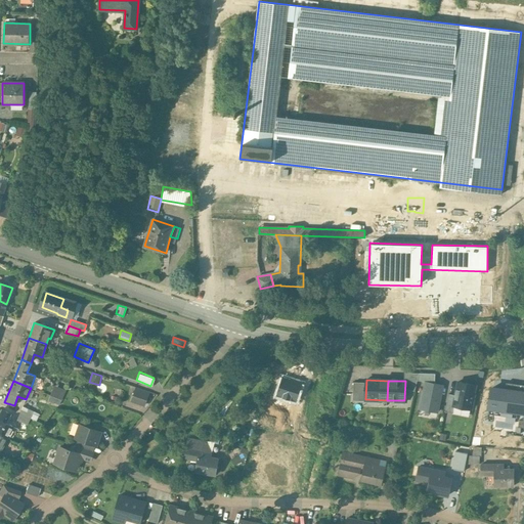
[(457,381),(454,396),(456,396),(454,406),(471,409),(476,385),(457,381)]
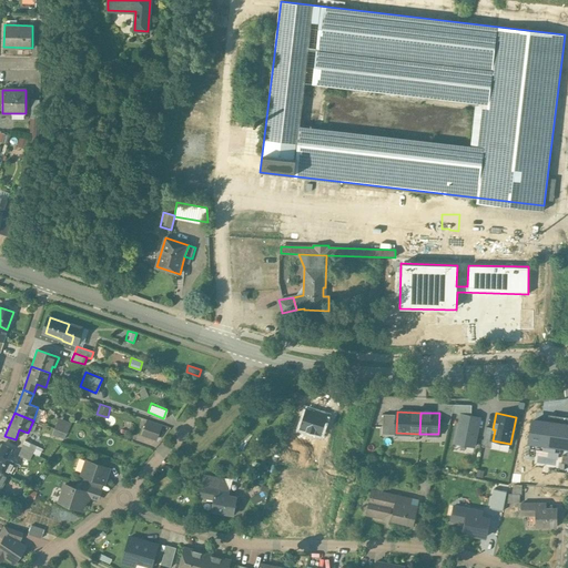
[(480,418),(462,414),(455,443),(474,447),(480,418)]
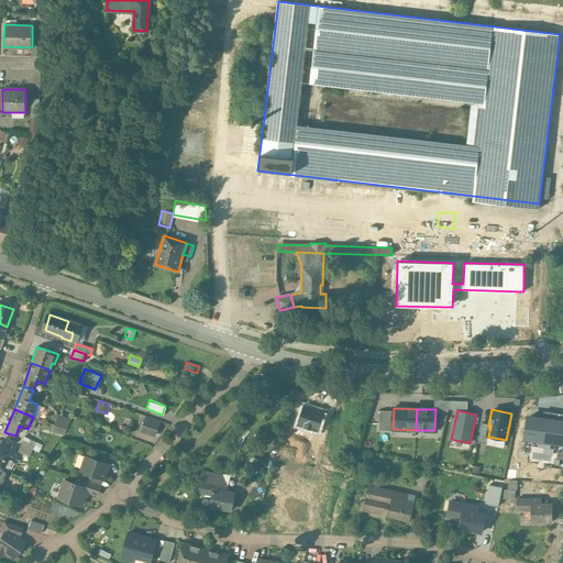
[(58,414),(52,431),(64,435),(69,418),(58,414)]
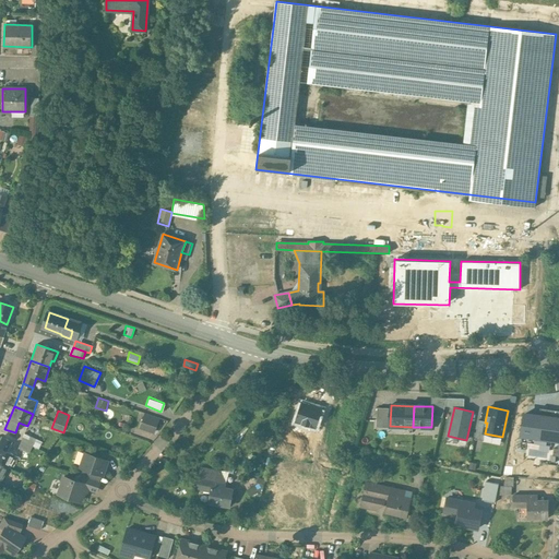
[(558,416),(523,412),(519,437),(558,442),(558,416)]
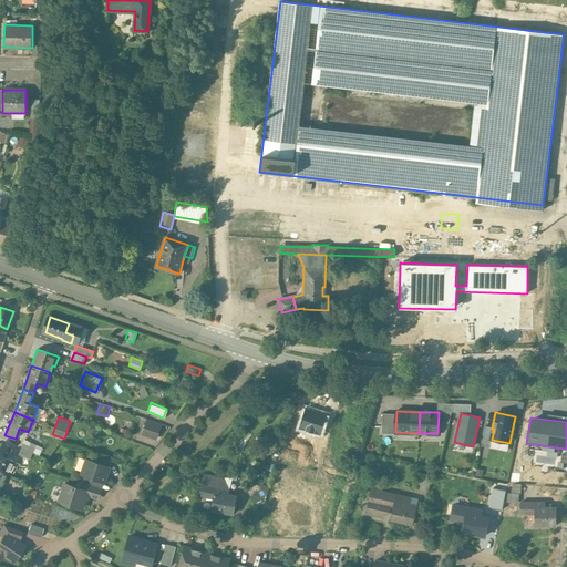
[(160,428),(146,423),(143,434),(156,439),(160,428)]
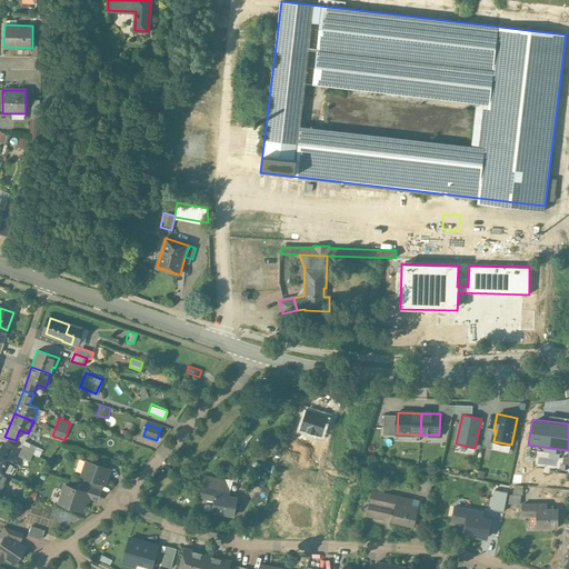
[(37,447),(26,441),(21,449),(32,455),(37,447)]
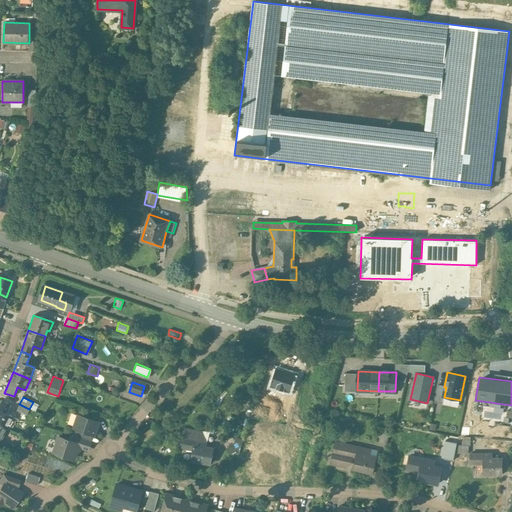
[(10,405),(2,401),(0,403),(0,424),(7,428),(12,417),(5,413),(10,405)]
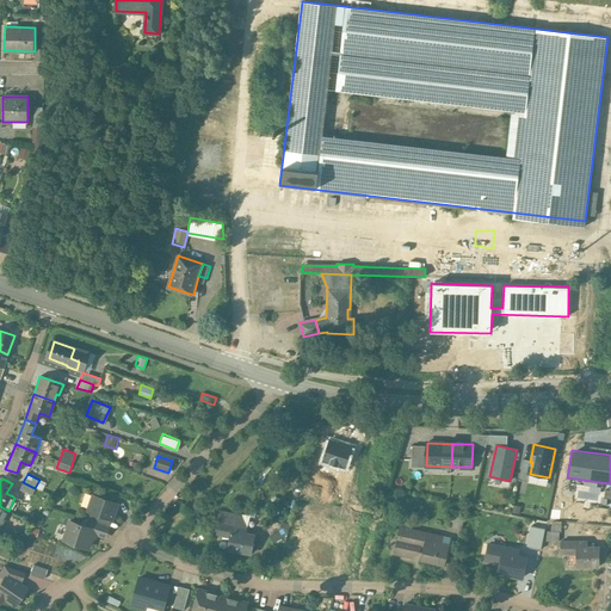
[(35,488),(23,482),(19,489),(31,495),(35,488)]
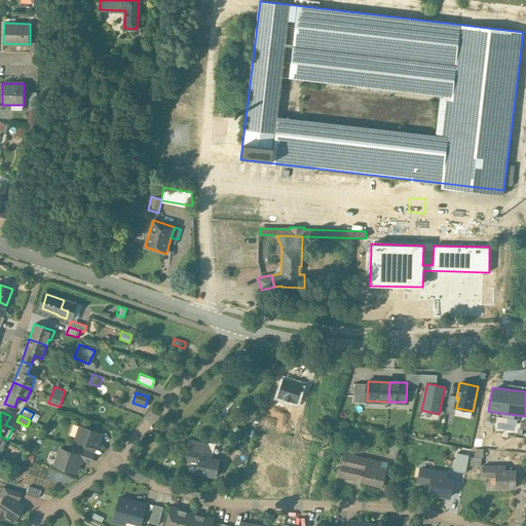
[(101,426),(89,423),(87,428),(99,433),(101,426)]
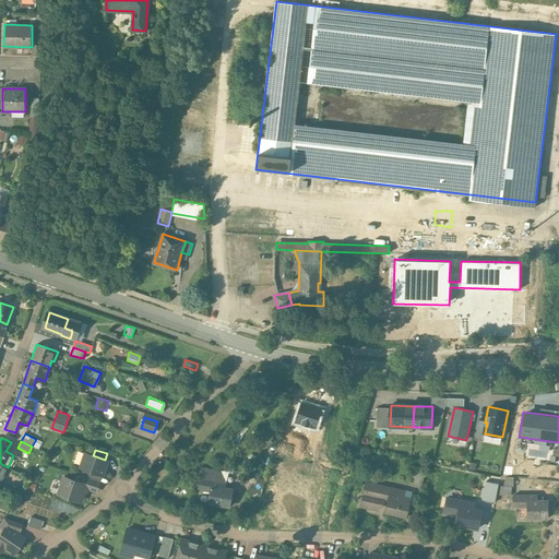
[(93,455),(85,453),(80,467),(83,468),(102,475),(103,475),(108,461),(105,460),(93,455)]
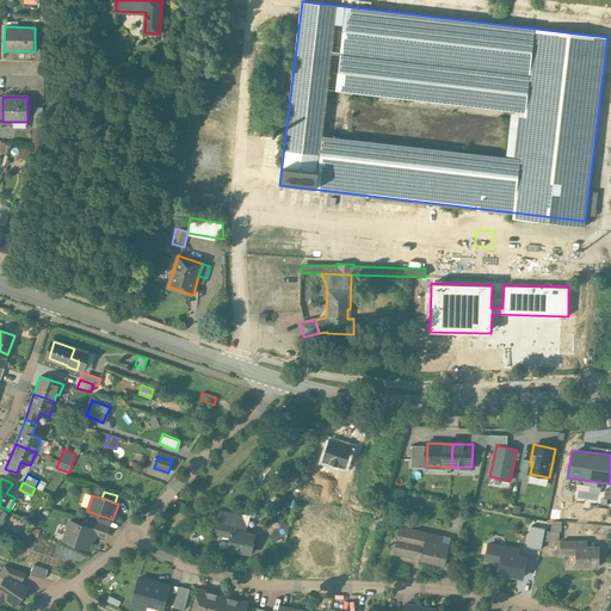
[(111,519),(91,512),(88,519),(91,520),(109,526),(111,519)]
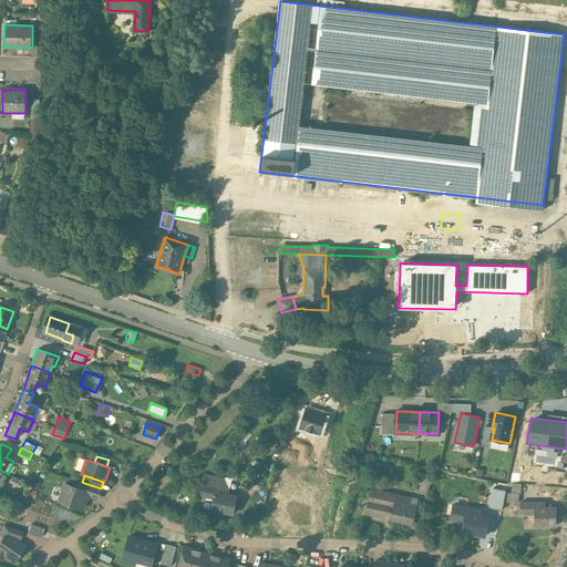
[(224,478),(204,475),(202,485),(220,488),(223,478),(224,480),(224,478)]
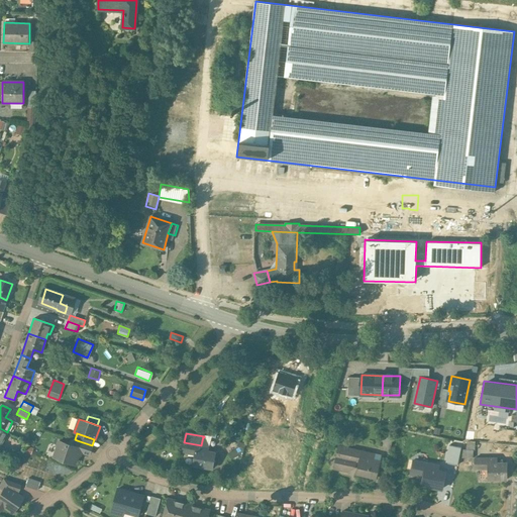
[(393,436),(385,434),(383,446),(391,447),(393,436)]
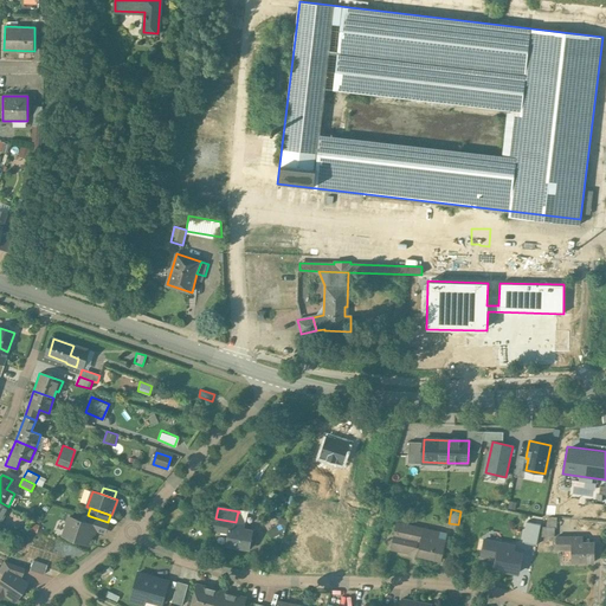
[(556,511),(547,511),(547,527),(554,527),(556,527),(556,511)]
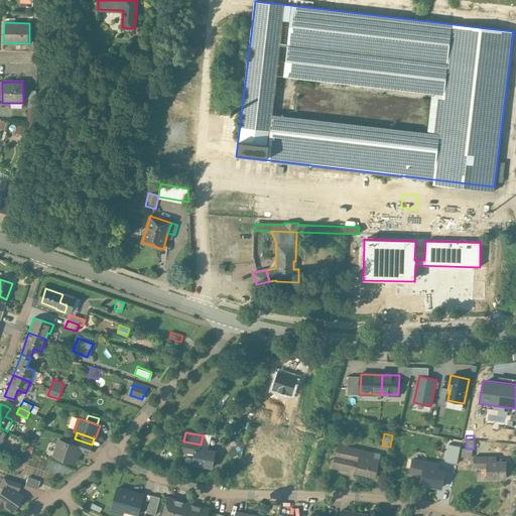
[(92,444),(77,439),(75,445),(80,447),(90,452),(92,444)]
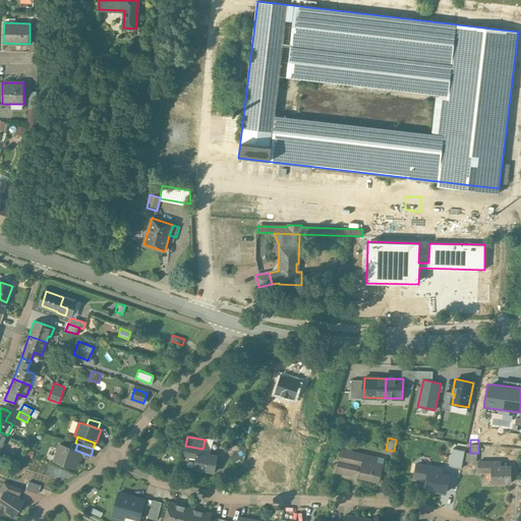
[(75,450),(59,445),(54,461),(74,467),(77,460),(80,452),(75,450)]
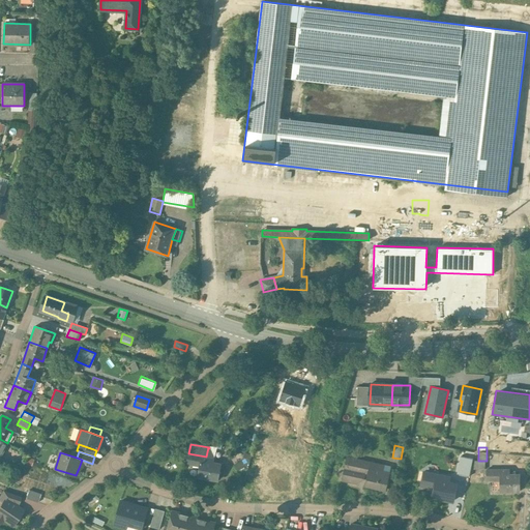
[(206,457),(188,453),(186,464),(200,466),(198,477),(217,480),(221,464),(210,463),(211,458),(206,457)]
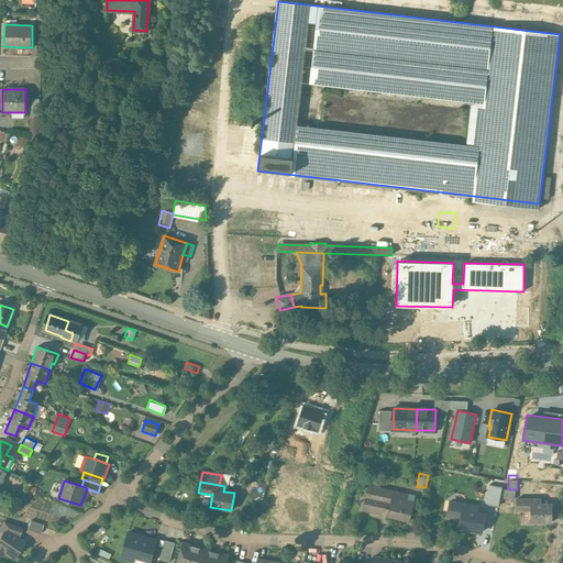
[(407,495),(368,486),(364,509),(379,514),(385,510),(384,508),(386,506),(387,507),(387,504),(390,504),(388,516),(409,520),(414,503),(406,500),(407,495)]
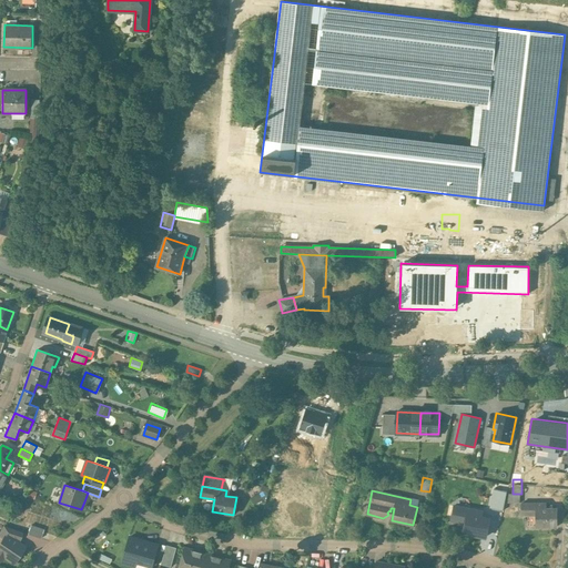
[(513,494),(507,494),(507,503),(519,504),(519,494),(513,494)]
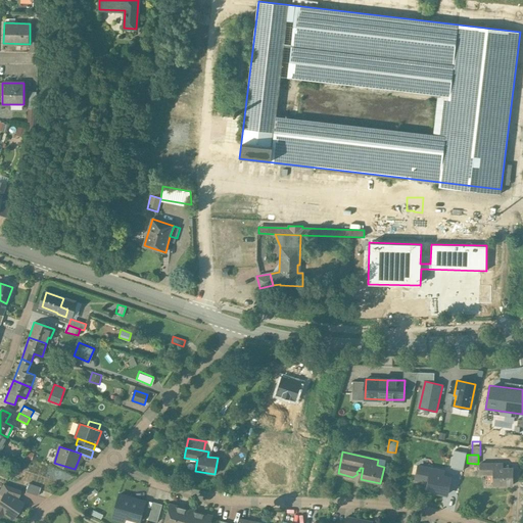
[(503,465),(480,465),(480,475),(493,475),(493,485),(513,485),(513,469),(503,469),(503,465)]
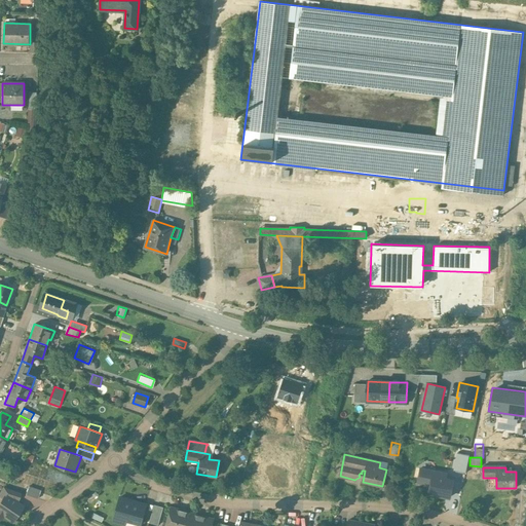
[(444,475),(421,470),(419,481),(433,484),(430,494),(449,498),(452,482),(443,479),(444,475)]
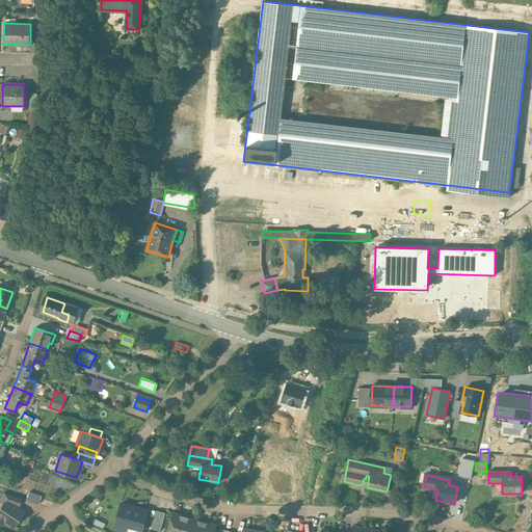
[(21,499),(3,493),(0,498),(0,501),(4,504),(6,501),(11,505),(12,503),(18,505),(21,499)]
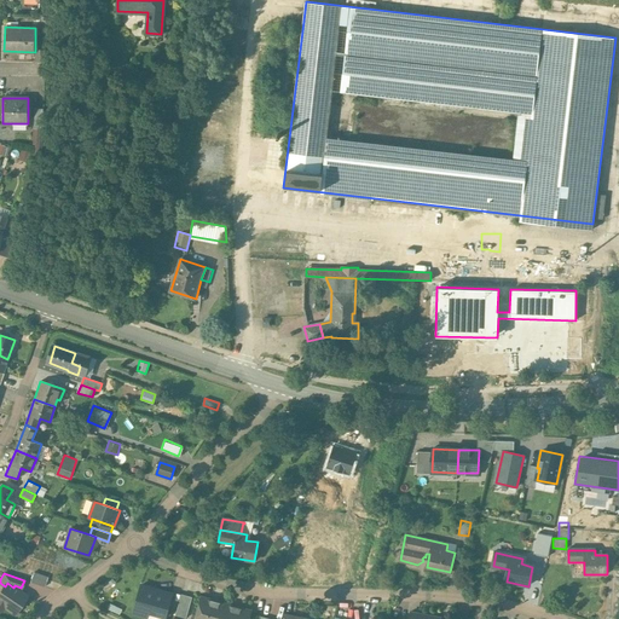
[(48,578),(33,573),(30,583),(45,588),(48,578)]
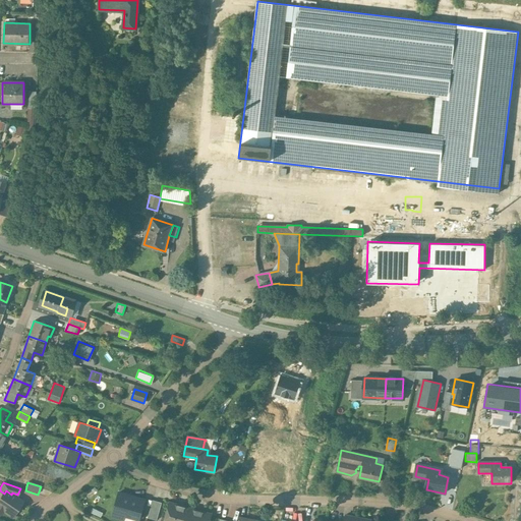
[(11,495),(6,490),(4,494),(0,499),(0,508),(12,516),(22,502),(16,498),(17,495),(12,493),(11,495)]
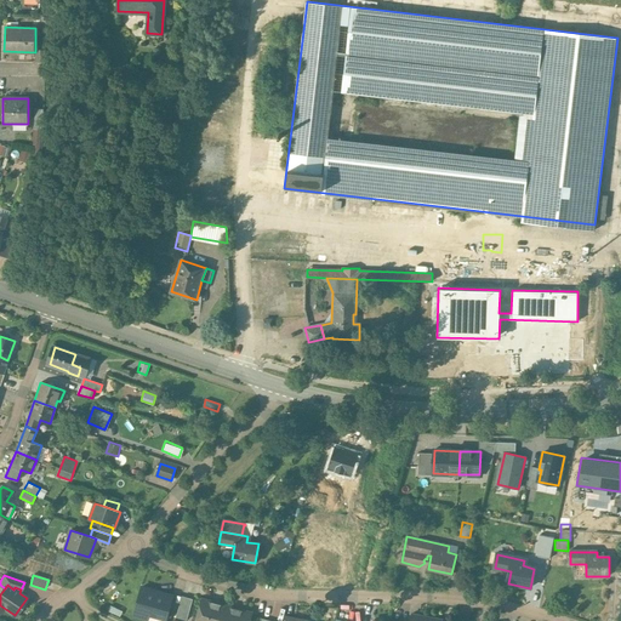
[(174,598),(142,588),(134,616),(149,620),(151,613),(169,617),(174,598)]
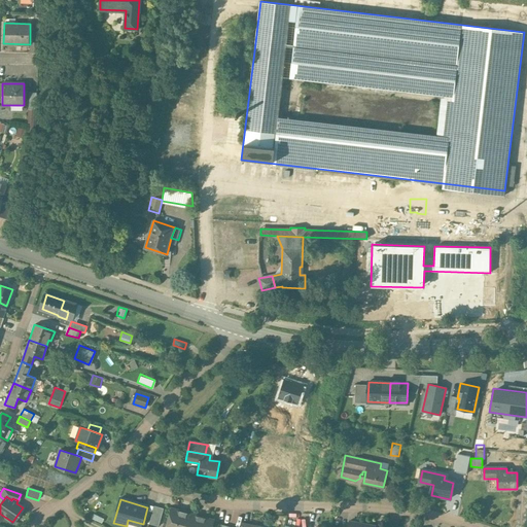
[(164,508),(154,506),(149,524),(159,526),(164,508)]
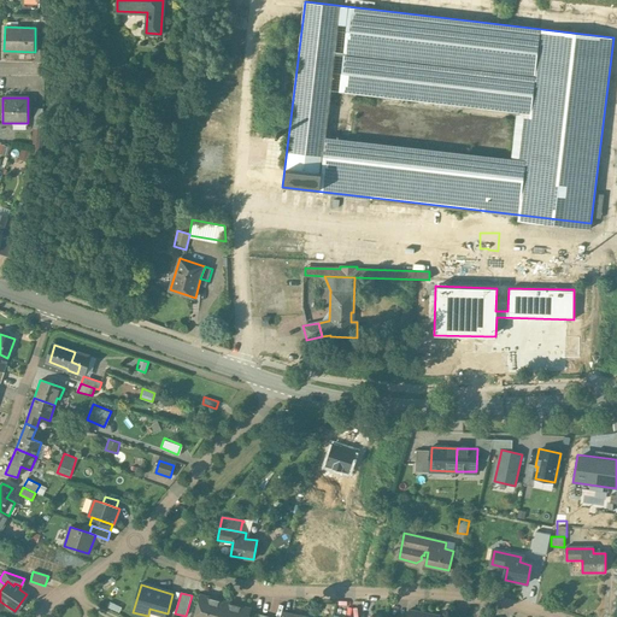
[(221,616),(225,603),(201,595),(197,611),(200,612),(198,616),(221,616)]
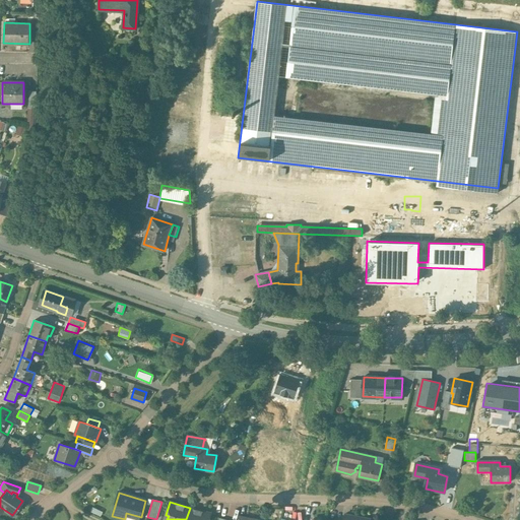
[(208,519),(211,513),(190,508),(186,519),(208,519)]
